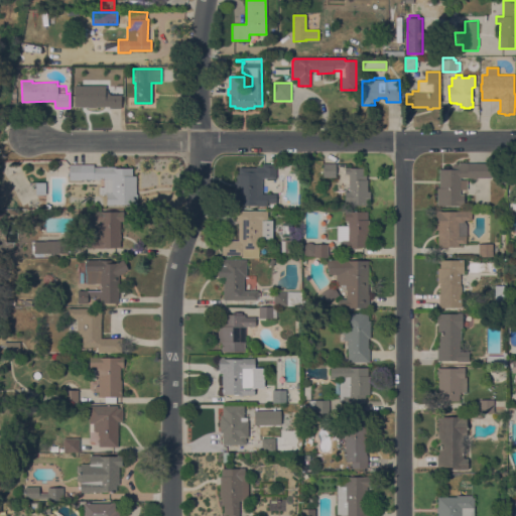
[(105,86),(105,91),(107,91),(107,93),(110,93),(110,95),(121,95),(121,108),(109,108),(109,106),(96,106),(96,108),(88,108),(88,106),(86,106),(86,107),(83,107),(83,106),(76,106),(76,86),(105,86)]
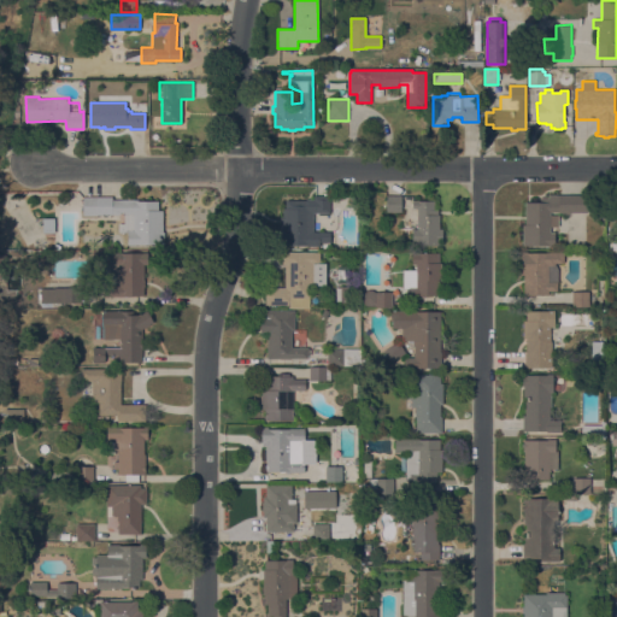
[(306,200),(306,199),(315,199),(315,195),(330,195),(330,213),(313,213),(313,231),(330,231),(330,242),(319,242),(319,246),(280,246),(280,229),(281,229),(281,217),(283,217),(283,209),(286,209),(286,200),(306,200)]
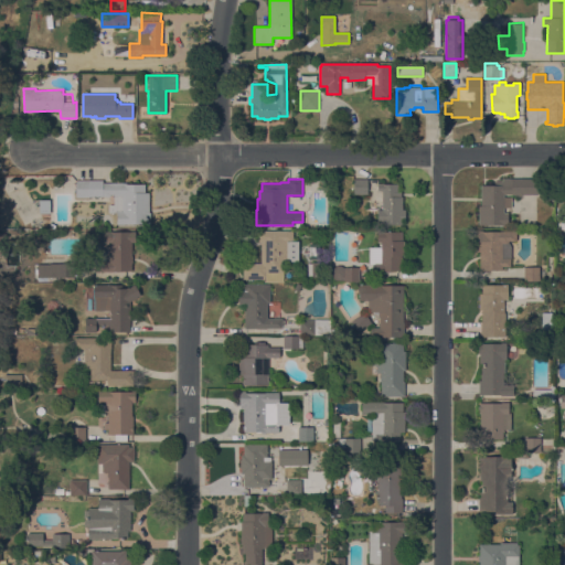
[(368,179),(368,194),(354,194),(354,179),(368,179)]
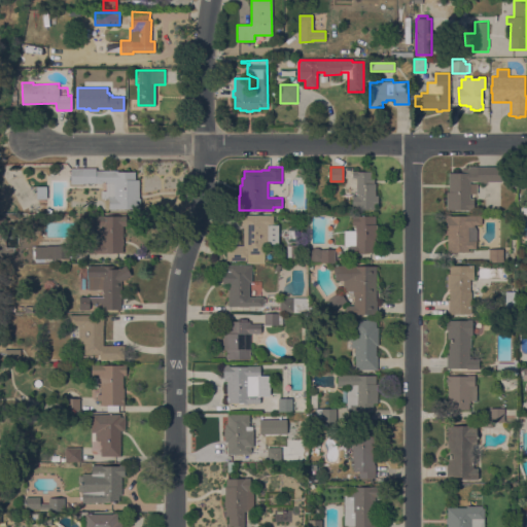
[(501,167),(501,181),(486,181),(486,183),(481,183),(481,181),(470,181),(470,184),(479,184),(479,194),(470,194),(470,199),(473,199),(473,210),(468,210),(447,210),(447,192),(449,192),(449,172),(461,172),(461,169),(468,169),(468,167),(501,167)]
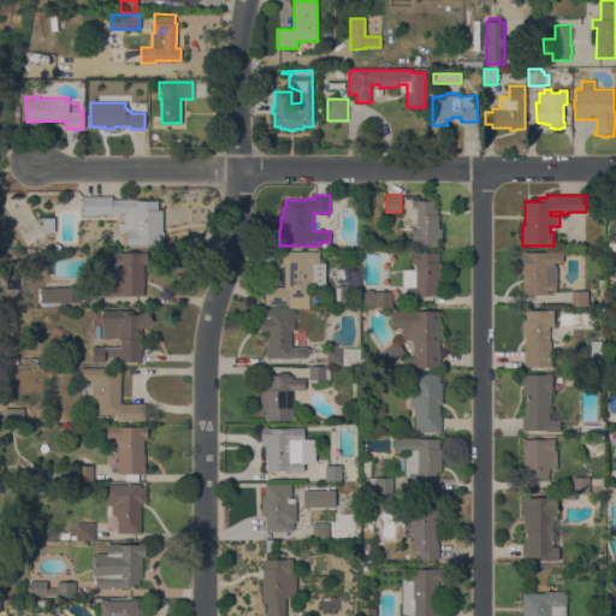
[(112,196),(112,199),(137,199),(137,201),(158,201),(158,209),(163,209),(163,231),(164,231),(164,244),(128,244),(128,232),(118,232),(118,224),(124,224),(124,212),(119,212),(119,214),(98,214),(98,215),(83,215),(83,196),(112,196)]
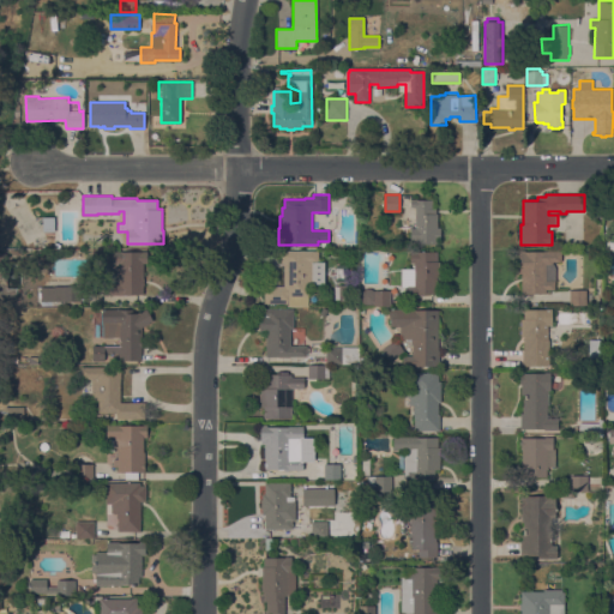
[(415,208),(410,208),(410,199),(416,199),(416,200),(433,200),(433,209),(437,209),(437,214),(438,214),(438,228),(440,228),(440,244),(415,245),(415,240),(410,240),(410,228),(415,228),(415,208)]
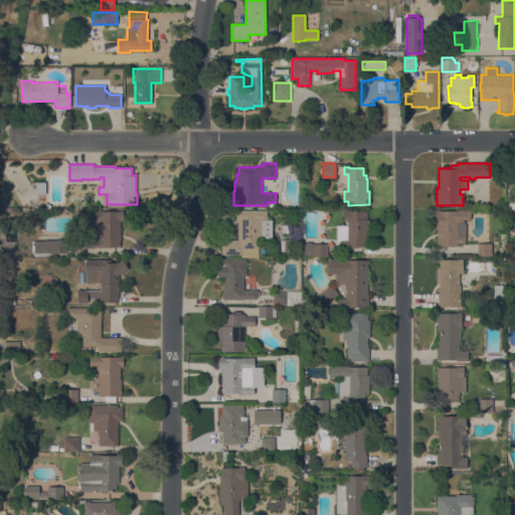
[(35,182),(45,182),(45,194),(35,194),(35,182)]
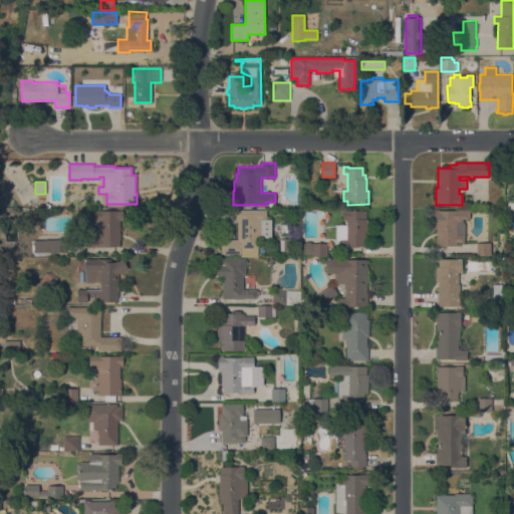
[(266,210),(266,219),(271,219),(271,238),(259,238),(259,254),(222,254),(222,240),(238,240),(238,221),(236,221),(236,210),(266,210)]
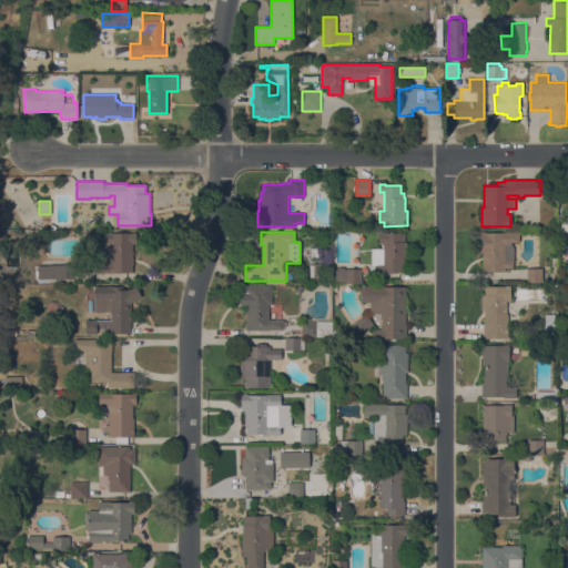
[(385,232),(385,233),(405,233),(405,242),(406,242),(406,246),(407,246),(407,253),(406,253),(406,257),(404,257),(404,272),(392,272),(392,274),(386,274),(386,273),(376,273),(376,264),(373,264),(373,249),(383,249),(383,243),(379,243),(379,232),(385,232)]
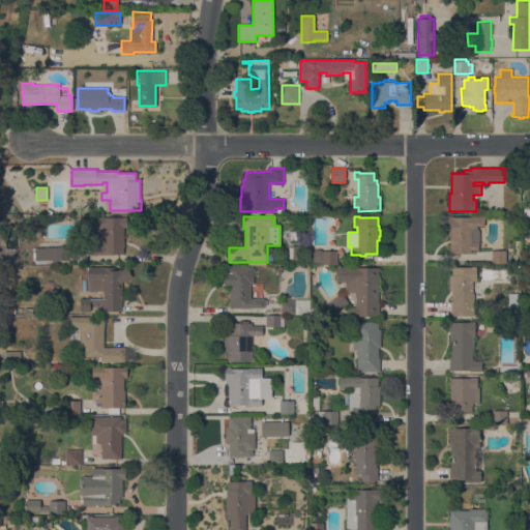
[(450,254),(450,236),(448,236),(448,233),(449,233),(449,217),(448,217),(448,216),(451,216),(451,217),(470,217),(470,216),(484,216),(484,226),(477,226),(476,227),(479,232),(479,242),(479,251),(471,251),(471,254),(450,254)]
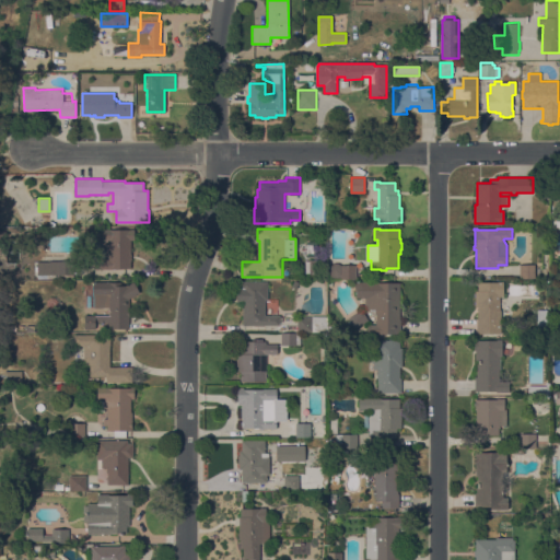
[(90,269),(90,255),(108,255),(108,241),(98,241),(98,230),(133,230),(133,241),(131,241),(131,269),(90,269)]
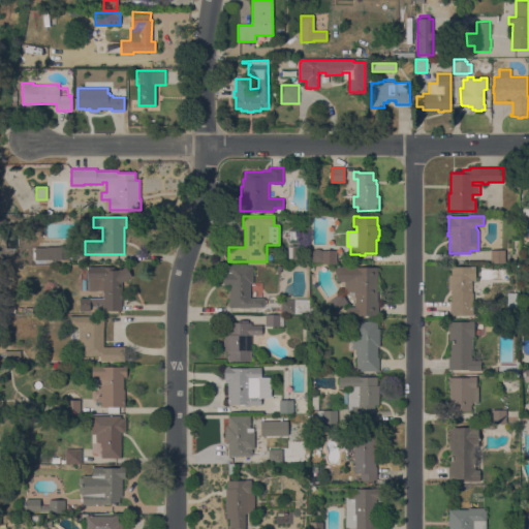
[(304,245),(304,258),(292,258),(288,258),(287,247),(292,247),(292,245),(304,245)]
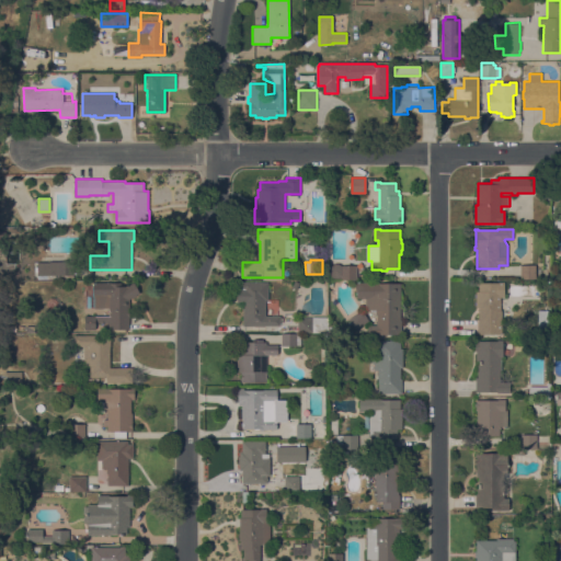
[(37,272),(35,272),(35,267),(37,267),(37,262),(49,262),(49,261),(72,261),(72,275),(58,275),(58,279),(37,279),(37,272)]
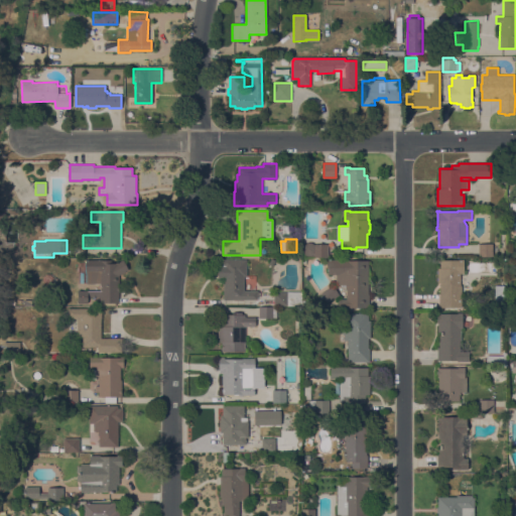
[(314,257),(314,256),(302,256),(302,244),(304,244),(307,242),(311,242),(314,244),(329,244),(329,257),(314,257)]
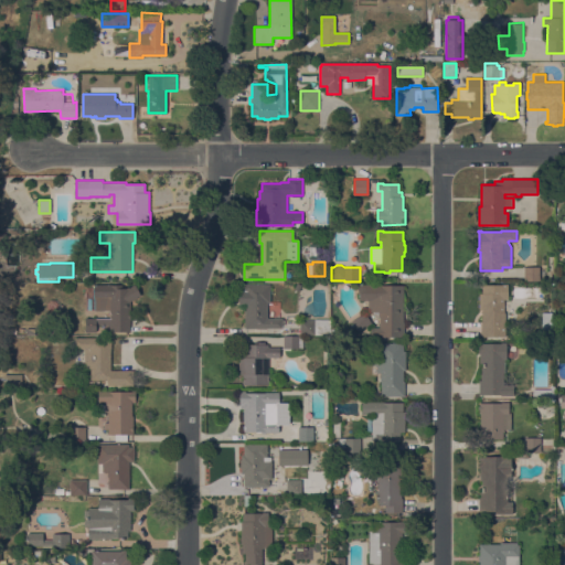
[(540,267),(540,281),(524,281),(524,267),(540,267)]
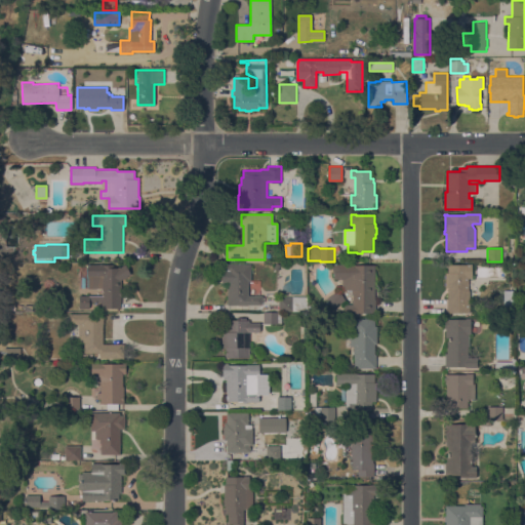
[(251,264),(251,270),(248,270),(248,295),(263,295),(263,296),(264,296),(264,301),(261,301),(261,305),(248,305),(248,306),(228,306),(228,284),(221,284),(221,270),(224,270),(225,264),(251,264)]
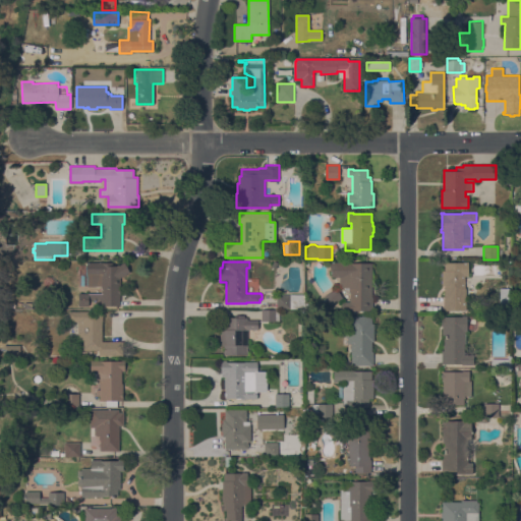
[(444,310),(444,298),(445,298),(445,286),(443,286),(442,271),(445,271),(445,263),(463,263),(463,262),(468,262),(468,276),(465,276),(465,288),(466,288),(466,310),(444,310)]
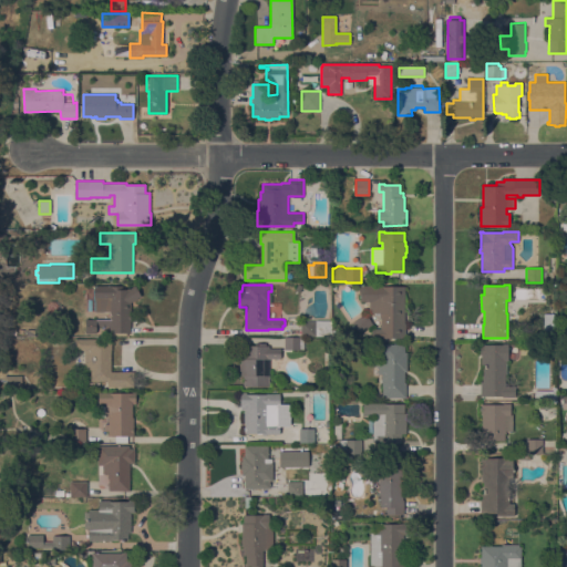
[(94,286),(122,286),(122,289),(129,289),(135,286),(142,297),(131,302),(131,333),(107,333),(107,326),(96,326),(96,333),(70,333),(70,320),(111,320),(111,312),(94,312),(94,289),(94,286)]
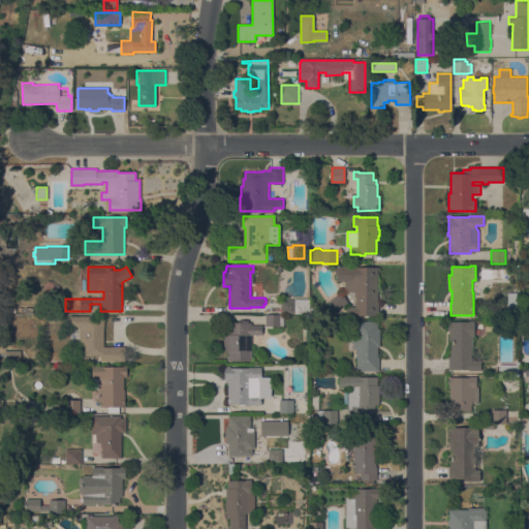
[(355,267),(378,268),(377,302),(379,302),(378,316),(346,316),(347,307),(355,307),(355,298),(354,298),(354,292),(344,292),(344,281),(336,281),(336,272),(335,272),(335,267),(355,267)]
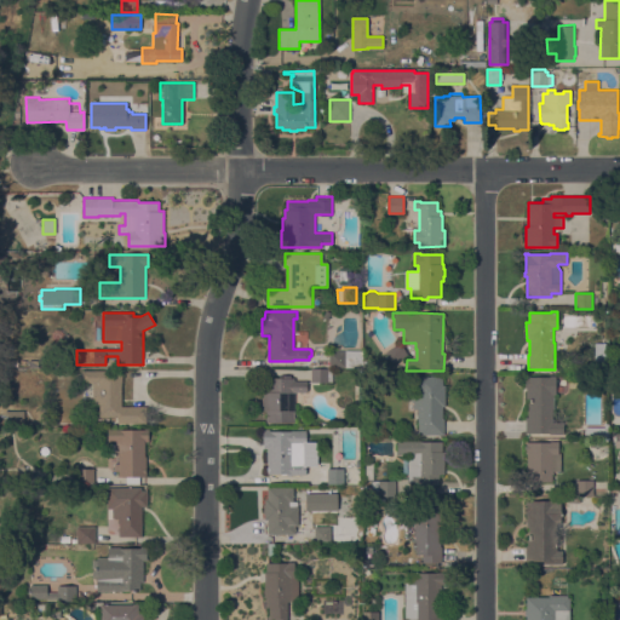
[(400,343),(408,355),(394,365),(385,352),(400,343)]
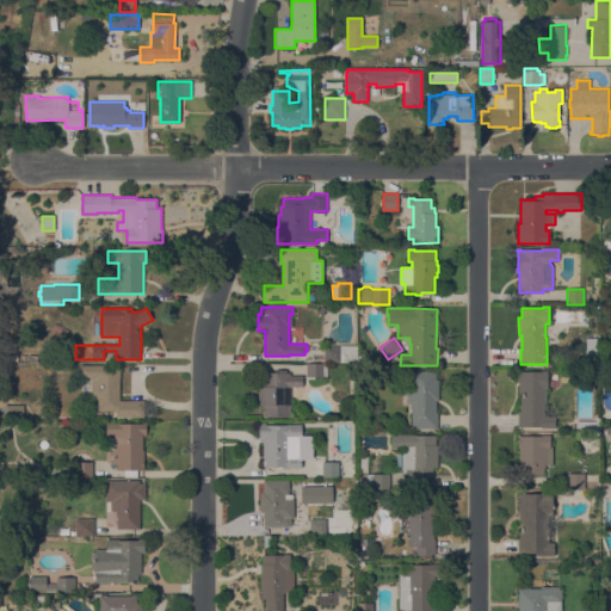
[(357,345),(357,351),(356,351),(356,362),(325,363),(325,346),(357,345)]
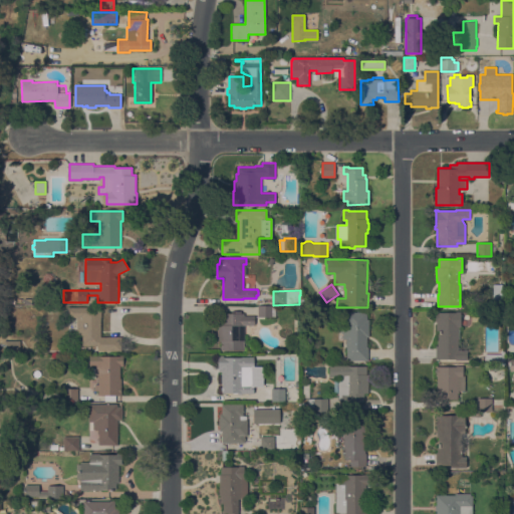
[(275,306),(276,317),(258,317),(258,306),(275,306)]
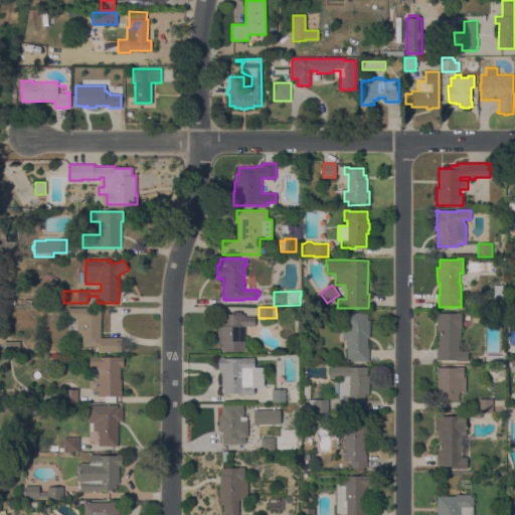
[(102,308),(101,337),(122,337),(122,352),(98,352),(98,346),(82,346),(82,336),(76,336),(76,318),(67,318),(67,308),(102,308)]
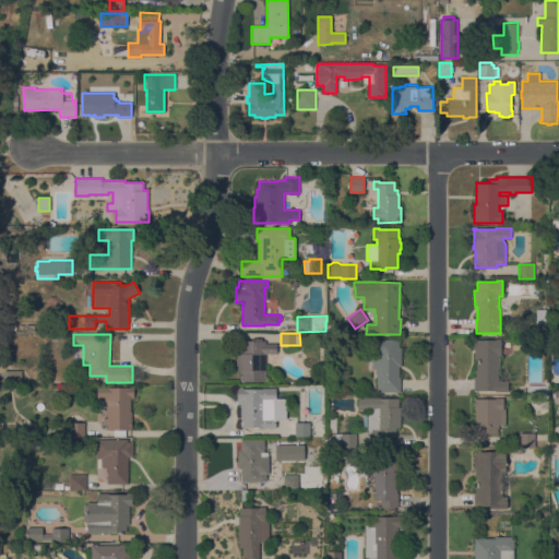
[(240,381),(240,371),(238,371),(238,366),(236,366),(237,359),(238,359),(238,341),(251,341),(252,339),(262,339),(262,341),(265,341),(265,344),(276,344),(276,354),(266,354),(265,381),(240,381)]
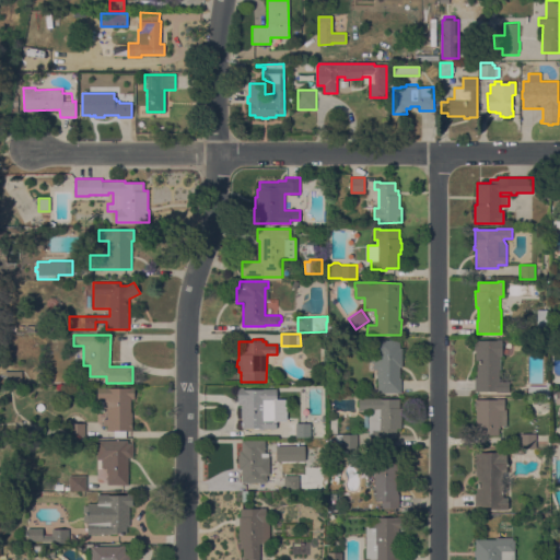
[(476,377),(477,377),(477,371),(477,360),(476,360),(476,350),(475,350),(475,340),(497,340),(497,339),(502,339),(502,357),(500,357),(500,382),(509,382),(509,393),(497,393),(497,391),(476,391),(476,377)]
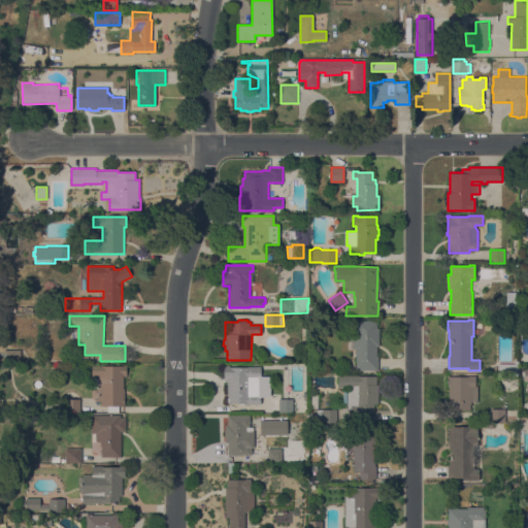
[(380,347),(377,347),(377,357),(378,357),(378,370),(357,370),(357,357),(356,357),(356,349),(352,349),(353,321),(377,321),(376,328),(380,328),(380,347)]
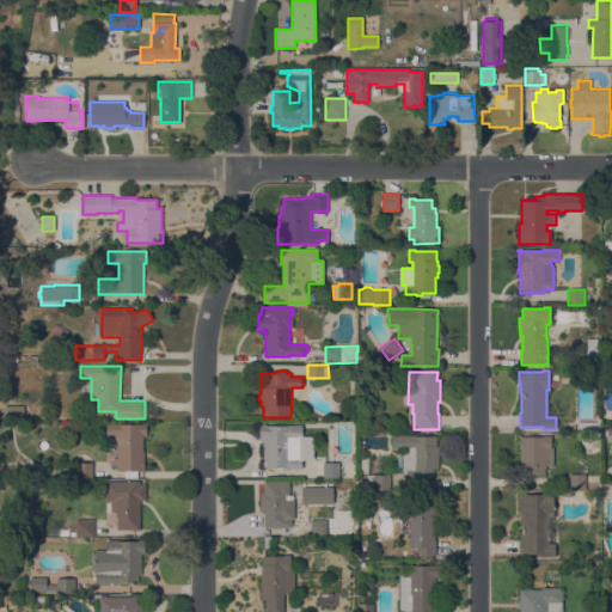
[(5,418),(23,417),(22,405),(4,407),(5,418)]
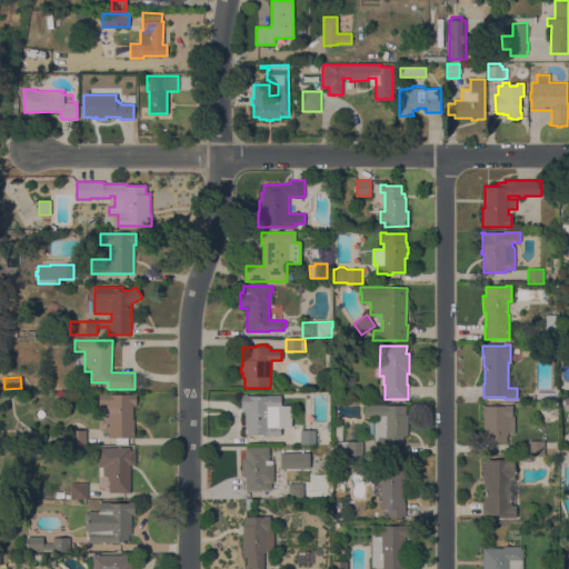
[(555,392),(555,388),(559,388),(559,401),(537,401),(537,392),(555,392)]
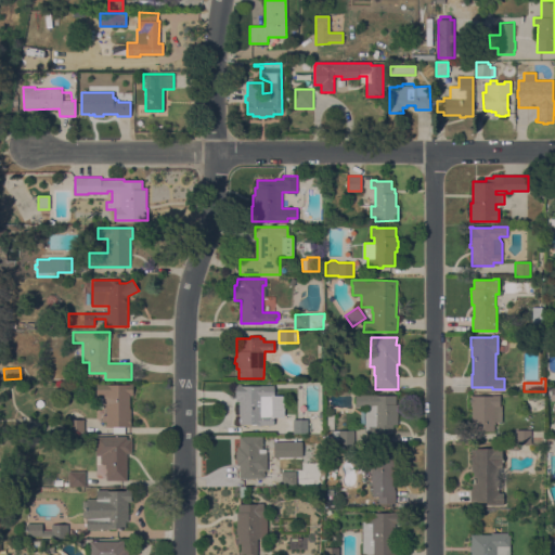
[(106,408),(95,408),(95,394),(97,394),(97,384),(132,385),(132,396),(130,396),(129,409),(131,409),(131,427),(125,427),(125,434),(113,434),(113,427),(106,427),(106,422),(102,422),(102,415),(106,415),(106,408)]
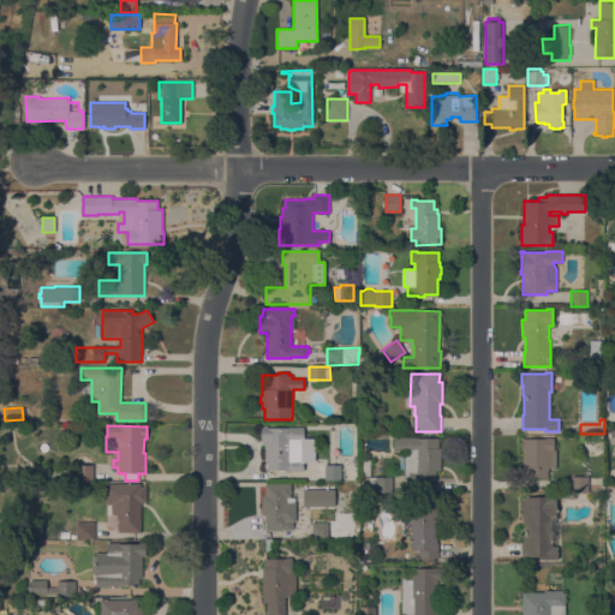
[(304,471),(288,471),(288,472),(286,472),(286,470),(266,471),(266,445),(262,445),(262,441),(261,441),(261,425),(267,425),(267,428),(288,428),(288,427),(304,427),(304,471)]
